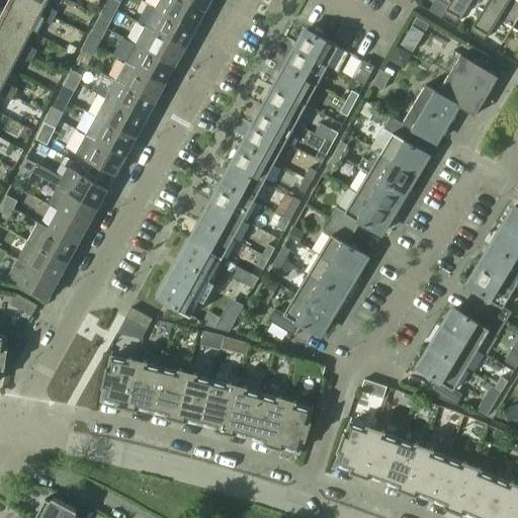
[(20,0),(12,0),(4,16),(31,30),(38,17),(51,23),(55,17),(20,0)]
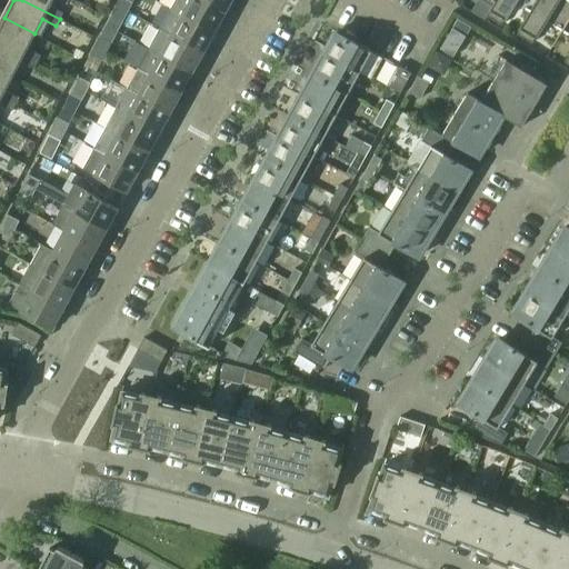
[(22,0),(60,19),(63,12),(50,6),(52,0),(22,0)]
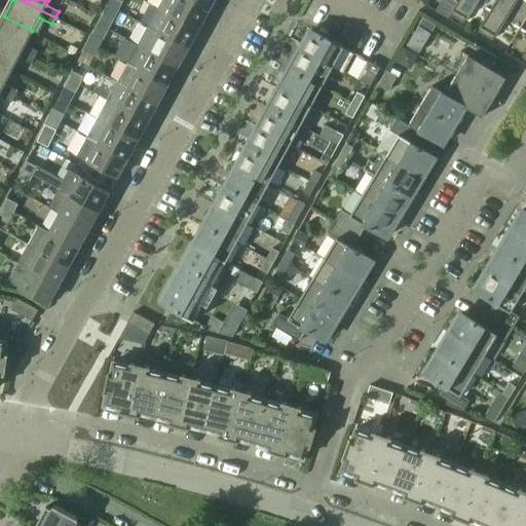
[(109,0),(107,4),(118,10),(122,2),(118,0),(109,0)]
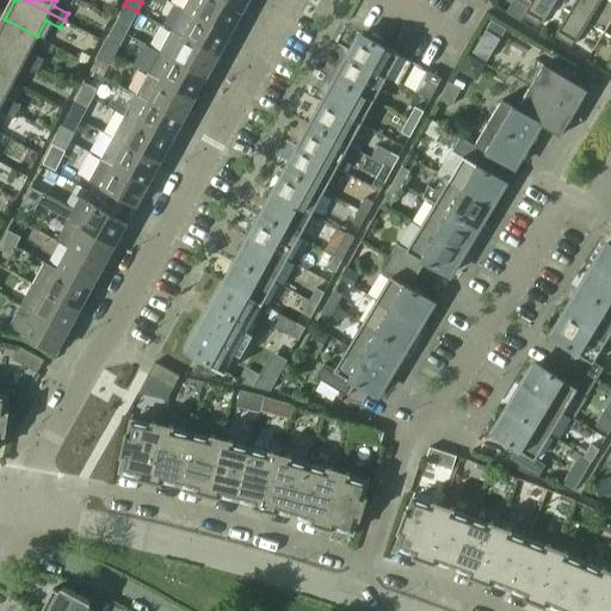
[(187,0),(183,10),(229,35),(241,13),(217,0),(187,0)]
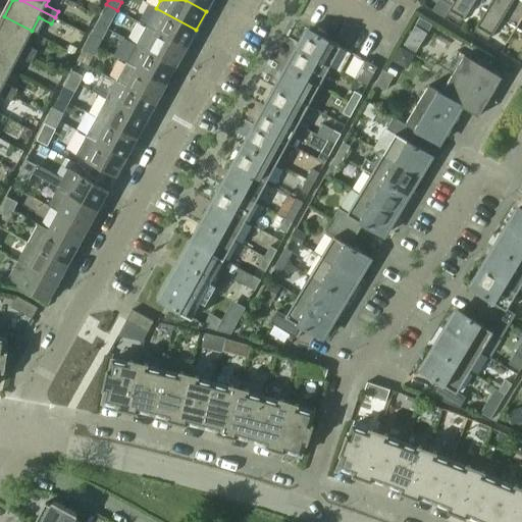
[(186,0),(206,11),(212,0),(186,0)]
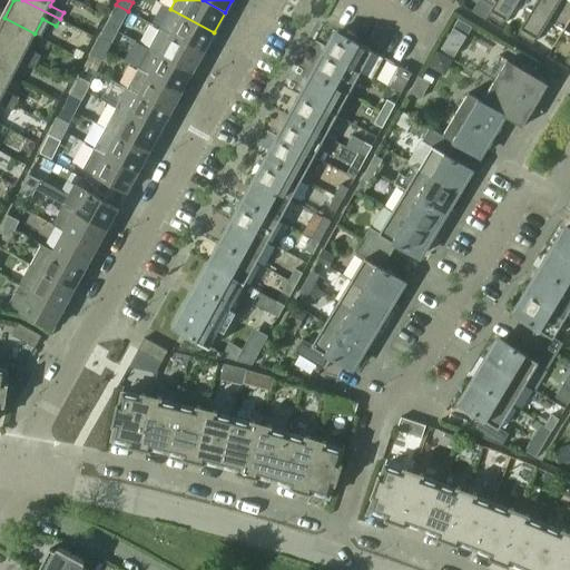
[(498,0),(494,7),(493,6),(488,16),(502,25),(517,2),(531,11),(532,12),(539,0),(498,0)]
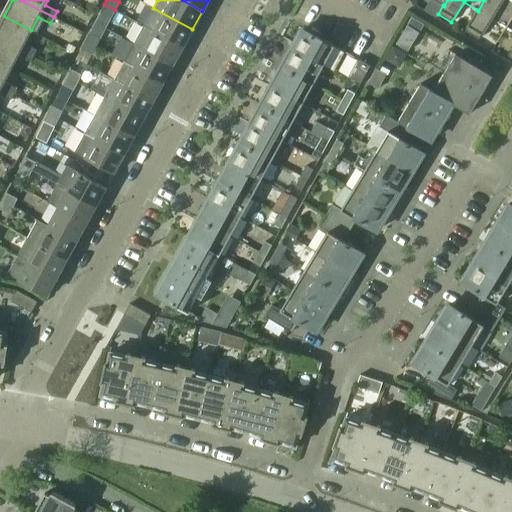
[(511,0),(484,0),(478,11),(477,10),(465,30),(479,39),(491,18),(505,27),(496,41),(497,42),(511,16),(511,0)]
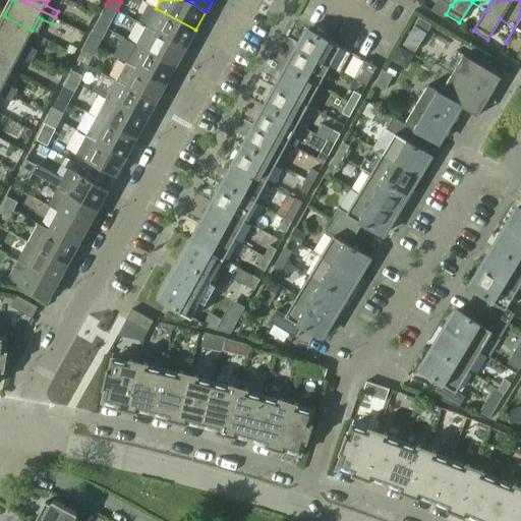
[(113,18),(117,10),(106,4),(102,12),(113,18)]
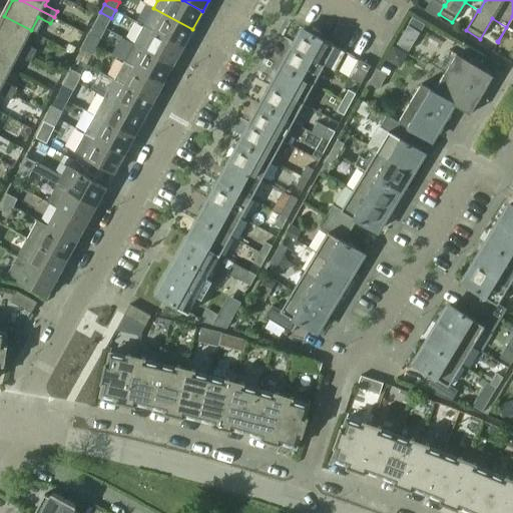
[(153,8),(143,25),(154,31),(183,47),(192,29),(153,8)]
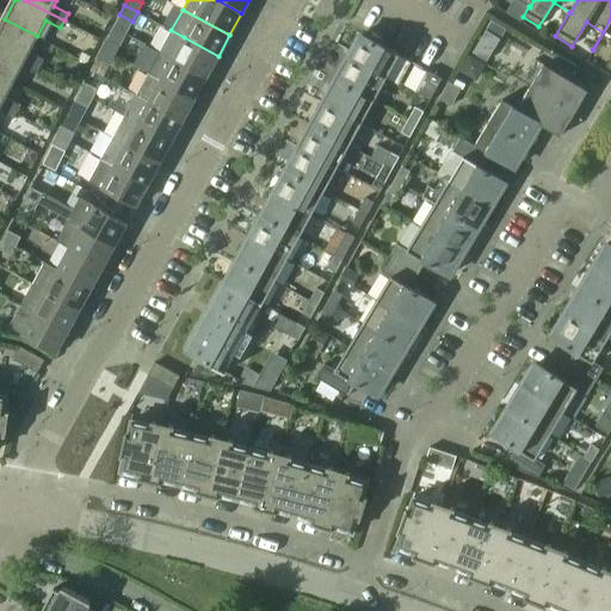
[(5,19),(0,28),(0,45),(41,67),(44,60),(30,51),(37,36),(5,19)]
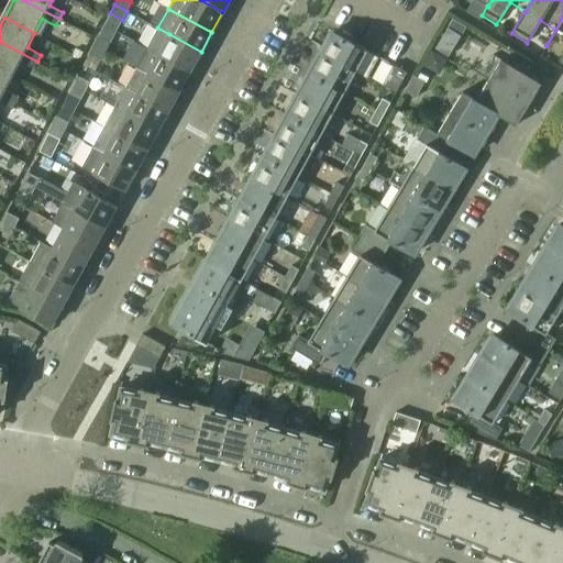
[(562,18),(547,46),(556,30),(562,34),(562,54),(559,62),(562,64),(562,18)]
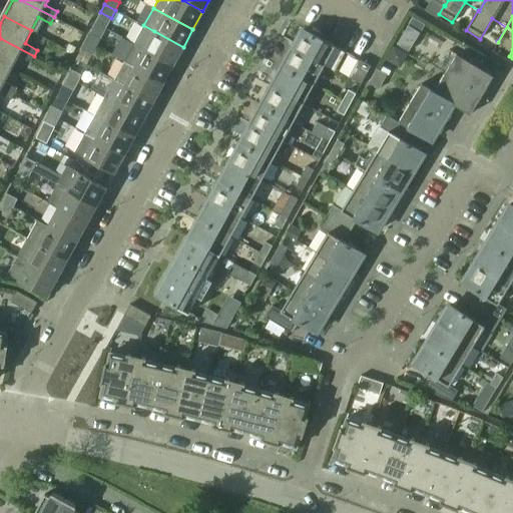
[(412,17),(408,24),(418,30),(423,23),(412,17)]
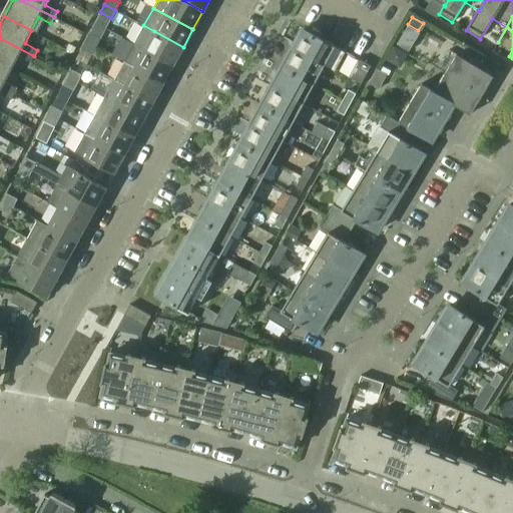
[(143,25),(134,43),(144,49),(173,65),(183,47),(154,31),(143,25)]
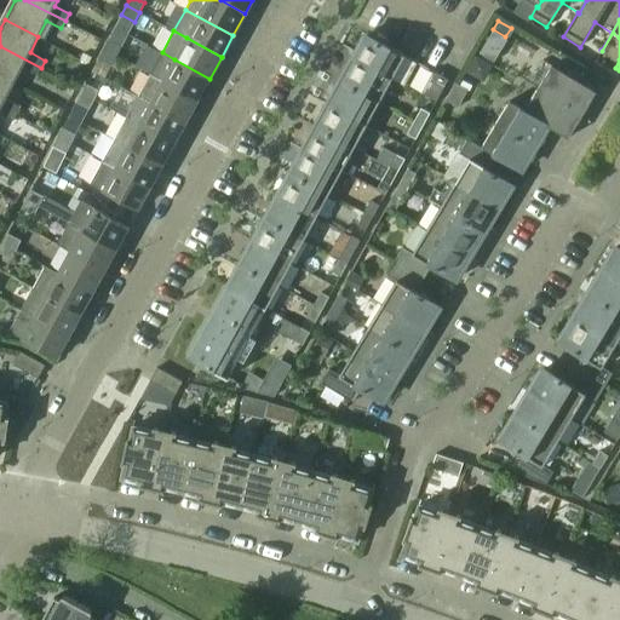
[(493,32),(482,52),(492,57),(504,36),(493,32)]
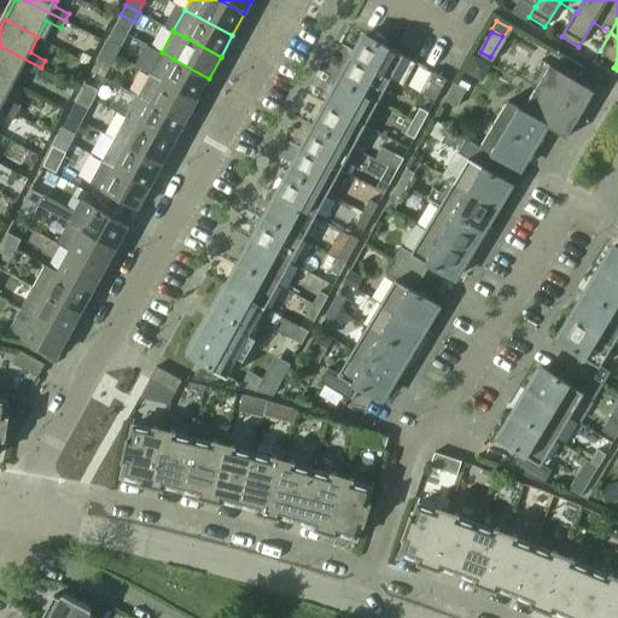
[(365,34),(353,58),(390,79),(403,56),(365,34)]
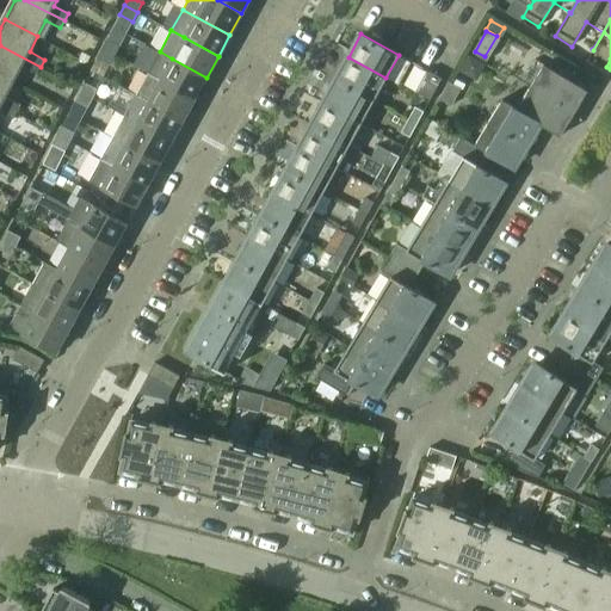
[(102,48),(115,55),(119,45),(107,39),(102,48)]
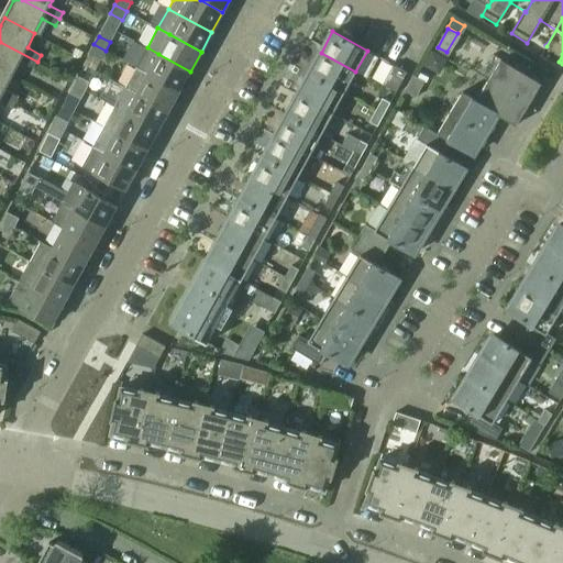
[(0,42),(0,68),(12,76),(20,61),(33,68),(37,62),(0,42)]
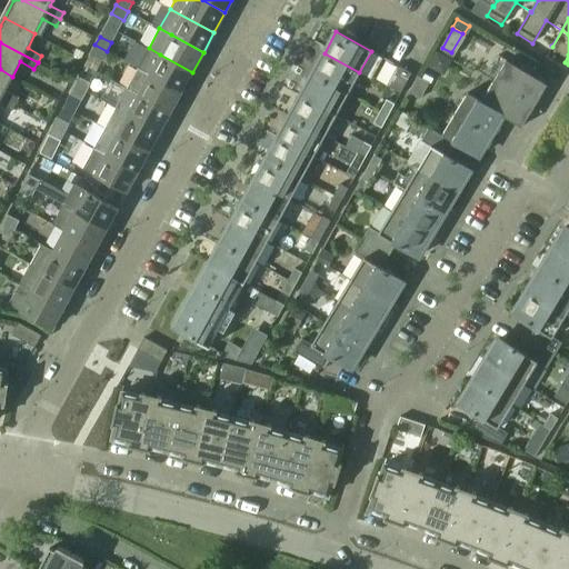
[(102,60),(107,51),(95,45),(90,53),(102,60)]
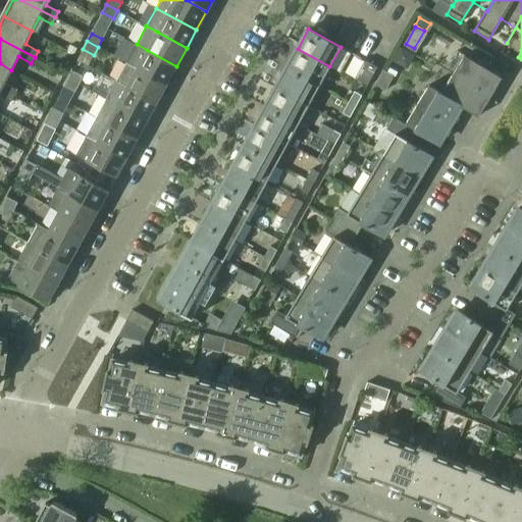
[(137,44),(126,62),(166,85),(176,66),(147,50),(137,44)]
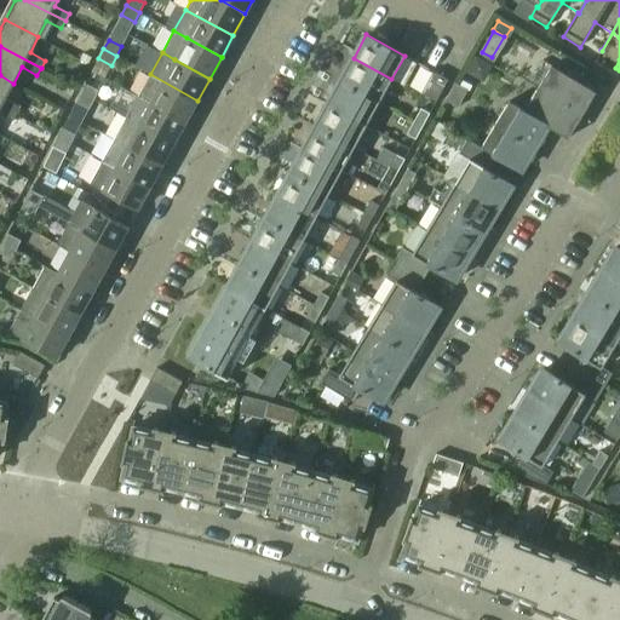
[(354,58),(340,81),(379,102),(391,79),(354,58)]
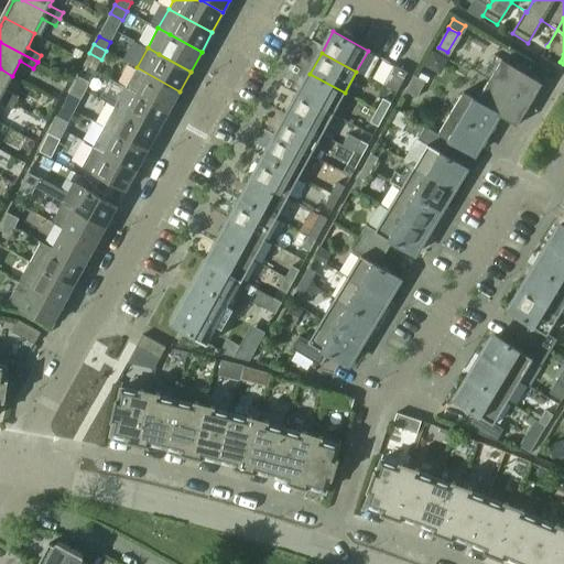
[(477,100),(498,115),(517,126),(542,84),(501,60),(477,100)]
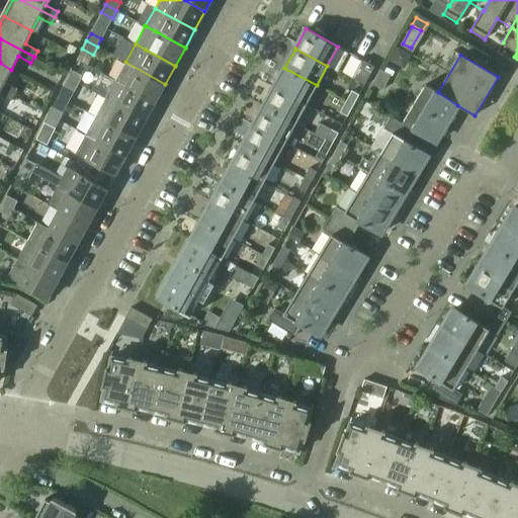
[(374,66),(362,60),(351,79),(363,86),(374,66)]
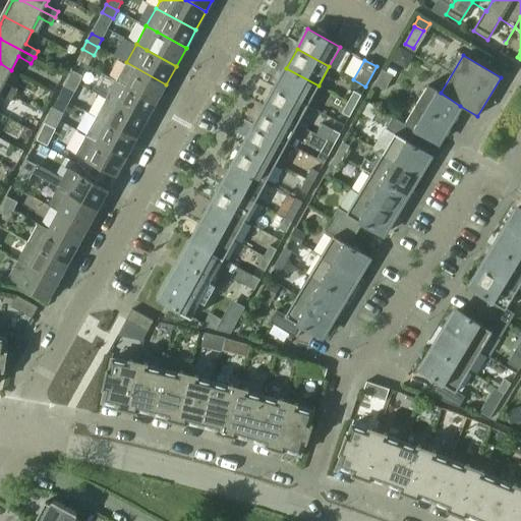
[(156,103),(166,84),(126,62),(116,80),(156,103)]
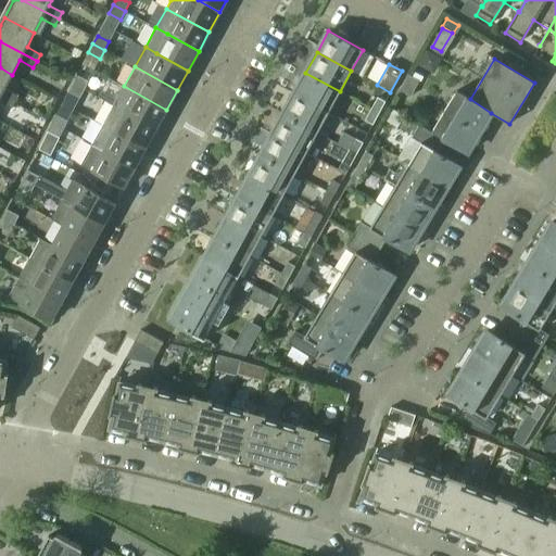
[(0,67),(0,95),(14,102),(19,96),(5,89),(12,75),(0,67)]
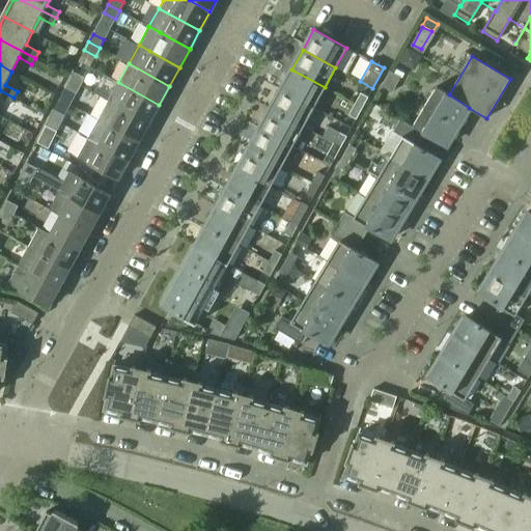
[(291,70),(281,89),(313,107),(325,87),(291,70)]
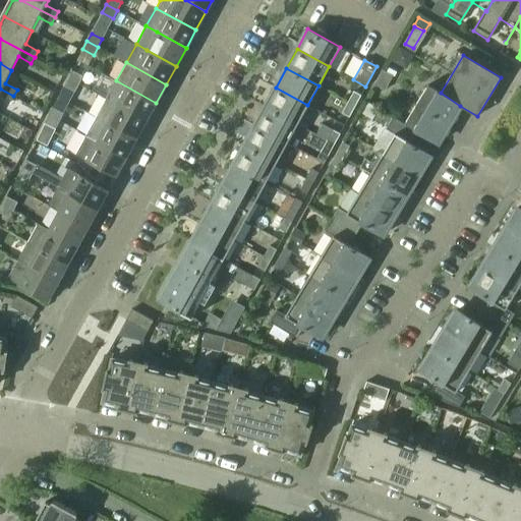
[(382,69),(374,83),(385,90),(393,75),(382,69)]
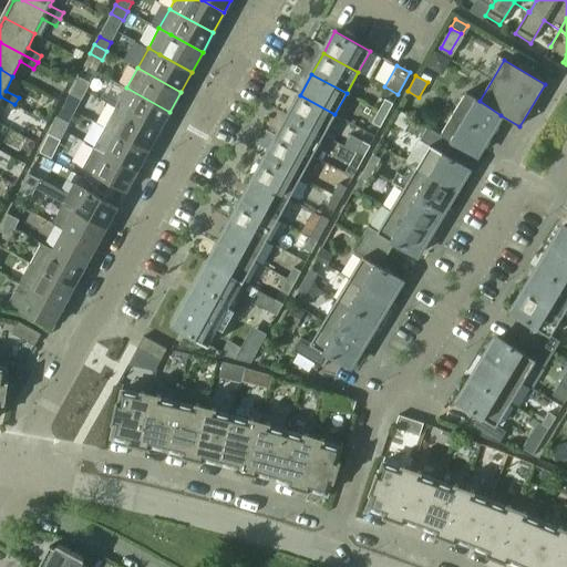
[(74,85),(86,91),(91,83),(79,76),(74,85)]
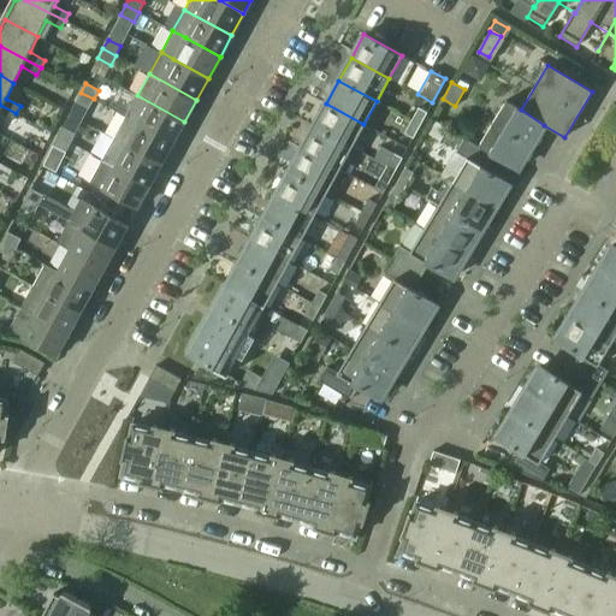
[(88,108),(94,99),(81,93),(76,101),(88,108)]
